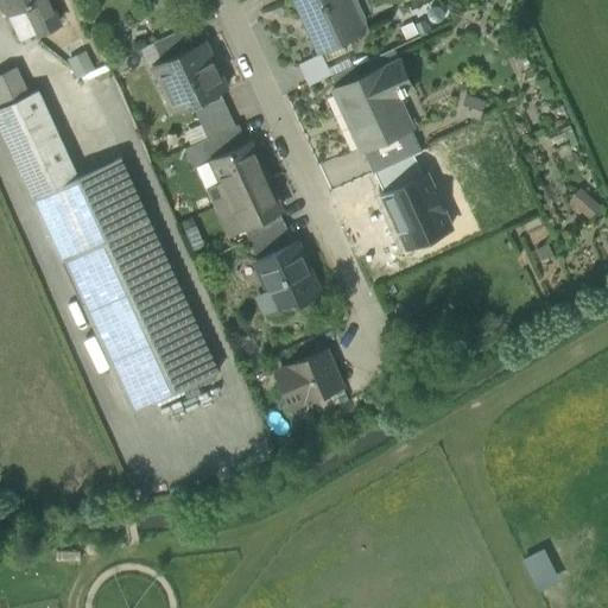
[(1,0),(8,14),(25,6),(37,0),(1,0)]
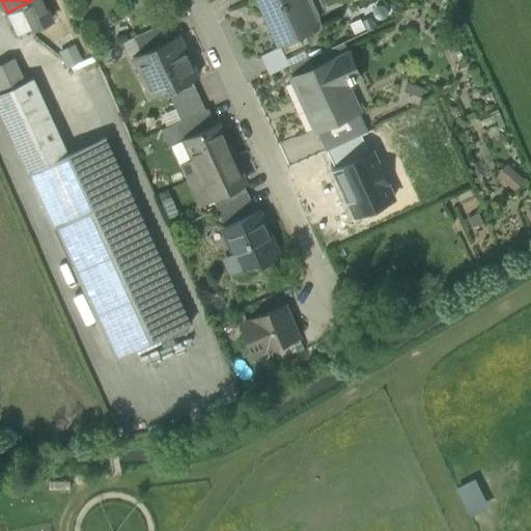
[(42,0),(32,0),(22,5),(32,29),(33,30),(52,21),(42,0)]
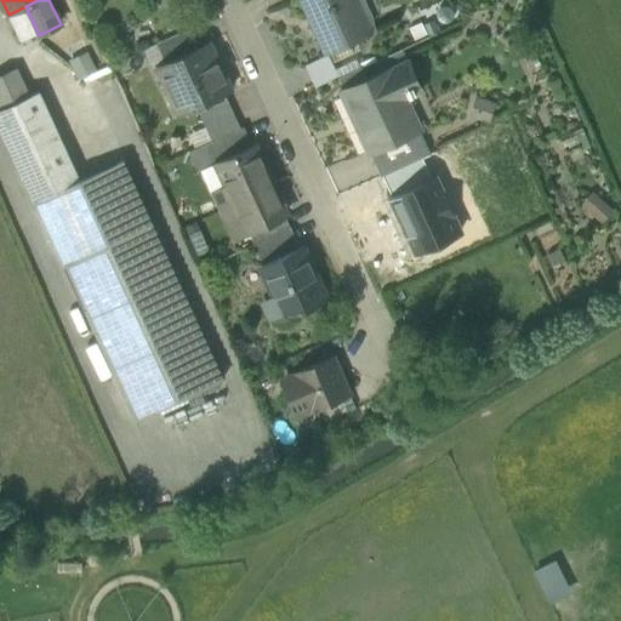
[(300,0),(325,55),(326,53),(347,45),(365,36),(348,0),(300,0)]
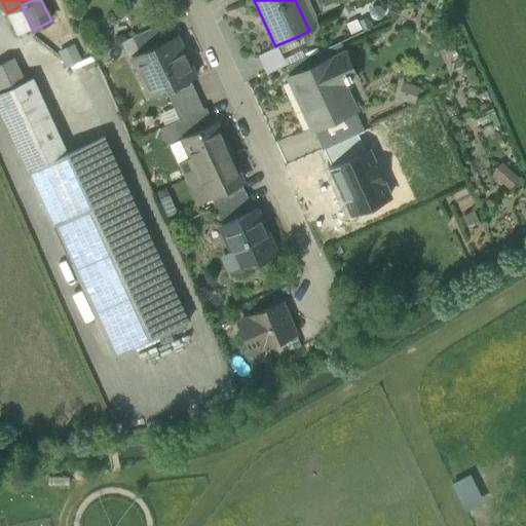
[(295,0),(309,31),(314,29),(301,0),(295,0)]
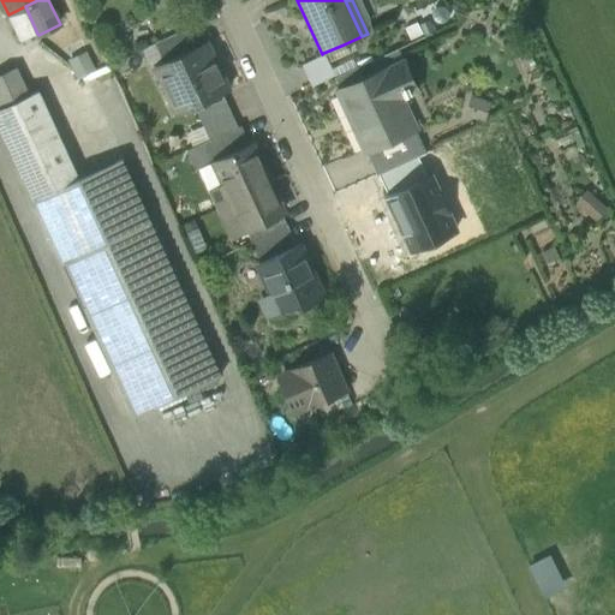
[(21,41),(37,34),(25,6),(9,15),(21,41)]
